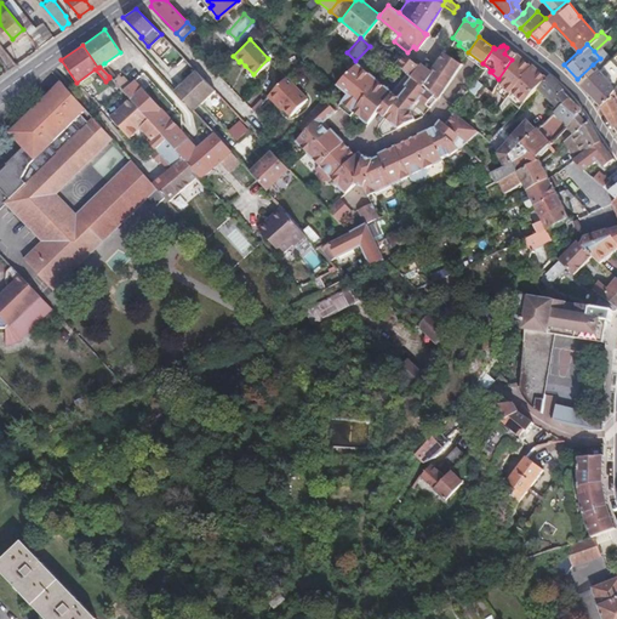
[(515,54),(507,47),(504,54),(512,60),(515,54)]
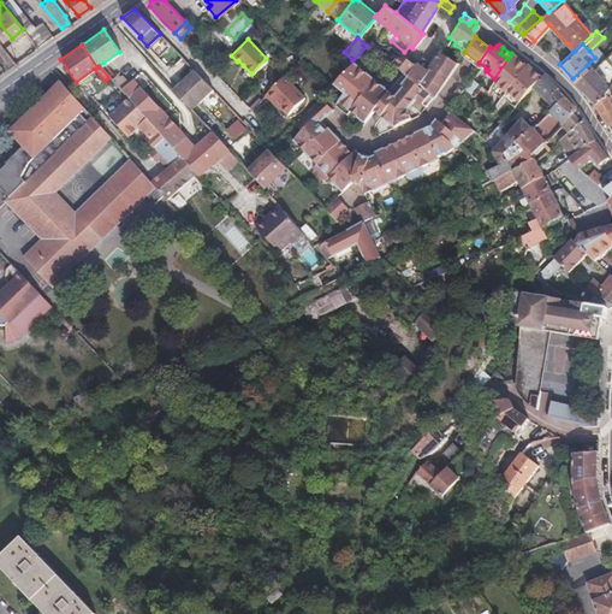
[(416,62),(405,75),(432,95),(433,95),(456,63),(439,51),(426,69),(416,62)]
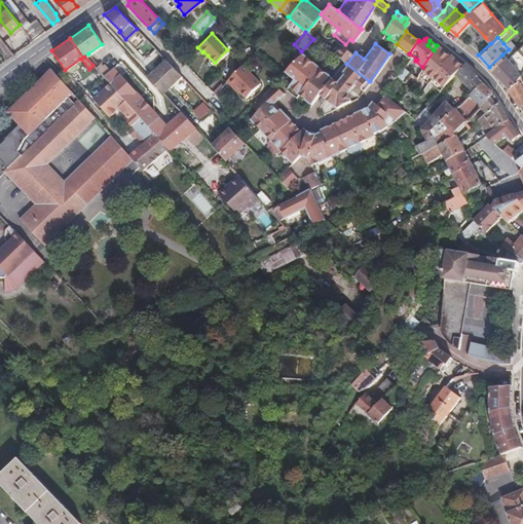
[(356,52),(356,51),(349,46),(346,49),(340,45),(334,53),(346,64),(356,52)]
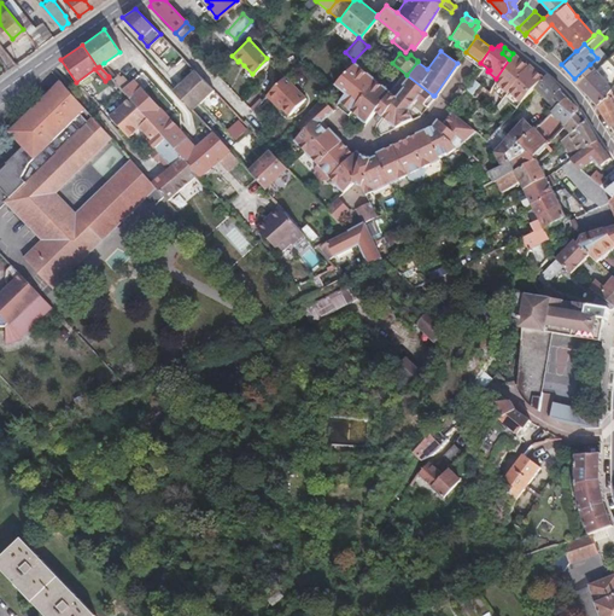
[(533,86),(537,81),(531,75),(534,69),(528,63),(527,65),(524,70),(516,64),(519,58),(513,53),(509,59),(496,79),(490,87),(501,97),(502,96),(514,106),(519,100),(533,86)]
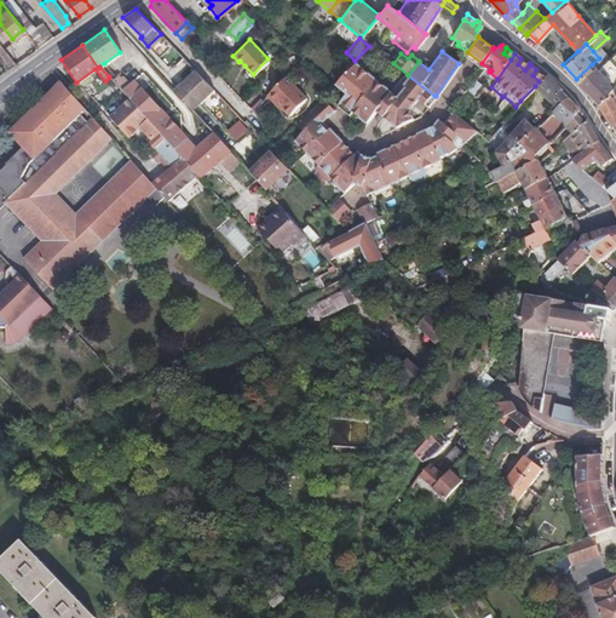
[(520,58),(518,64),(525,70),(529,66),(520,58)]
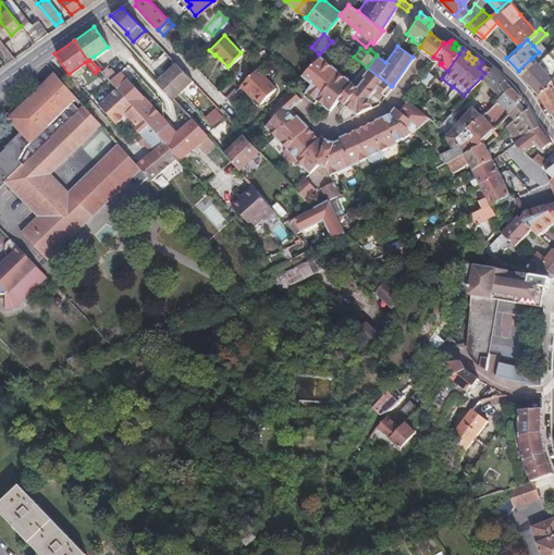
[(391,86),(367,68),(361,75),(362,77),(356,85),(319,56),(299,75),(309,83),(304,90),(306,91),(303,95),(311,102),(315,98),(328,110),(336,99),(341,95),(347,99),(343,105),(355,113),(370,106),(367,98),(374,88),(383,95),(391,86)]
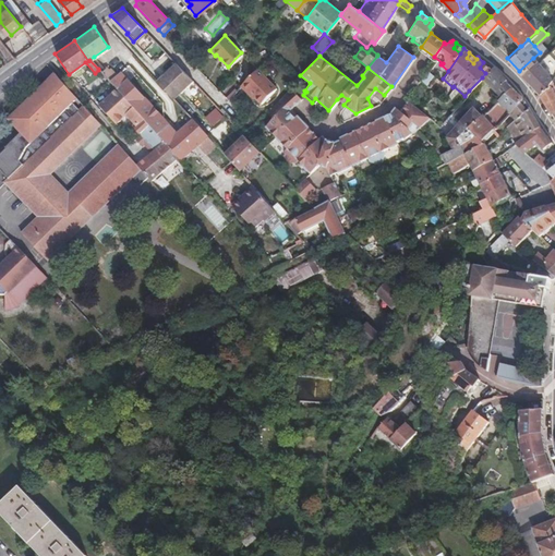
[(94,57),(89,60),(98,69),(101,65),(94,57)]
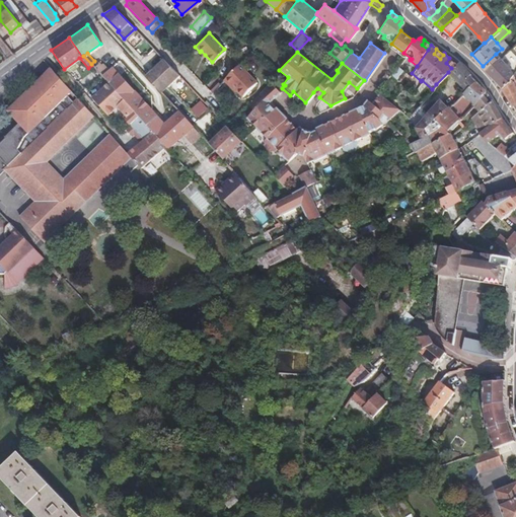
[(498,57),(496,54),(483,66),(485,68),(498,57)]
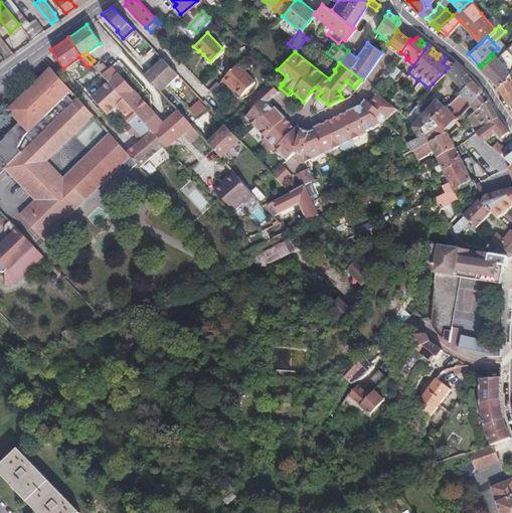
[(486,74),(496,86),(506,74),(508,72),(499,60),(495,55),(494,56),(481,67),(486,73),(486,74)]
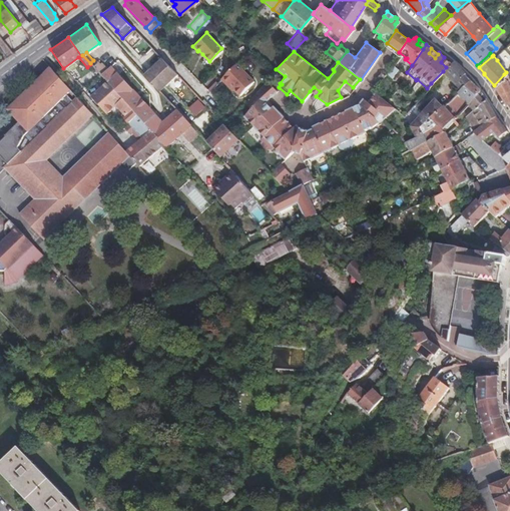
[(175,73),(160,57),(143,73),(158,90),(175,73)]
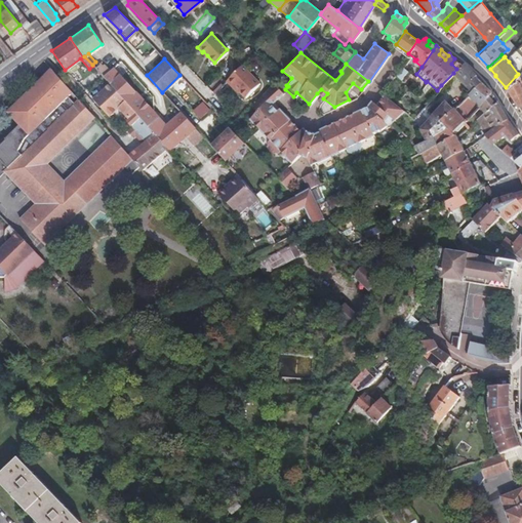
[(454,58),(451,64),(456,69),(460,65),(454,58)]
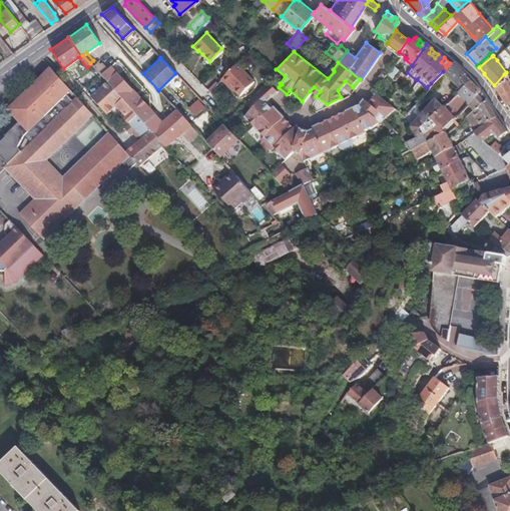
[(94,62),(92,65),(105,80),(136,113),(143,122),(153,113),(109,64),(105,67),(100,61),(98,62),(96,60),(94,62)]
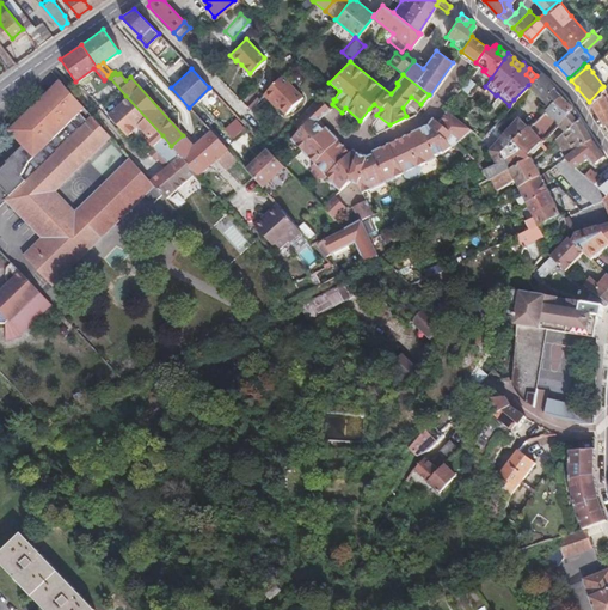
[(528,85),(547,105),(559,95),(551,89),(553,86),(540,72),(536,75),(532,80),(528,85)]
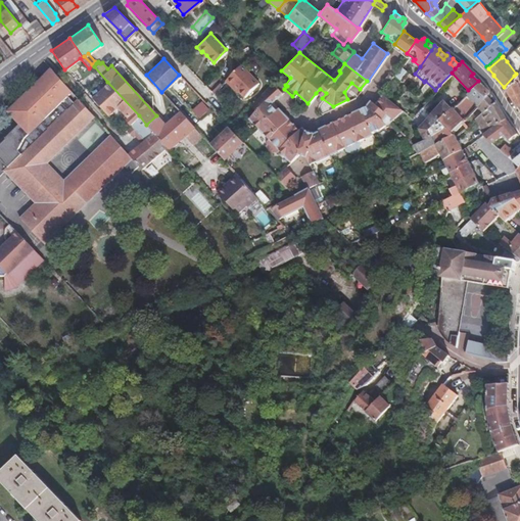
[(257,82),(239,63),(224,79),(230,85),(231,84),(237,90),(243,96),(257,82)]
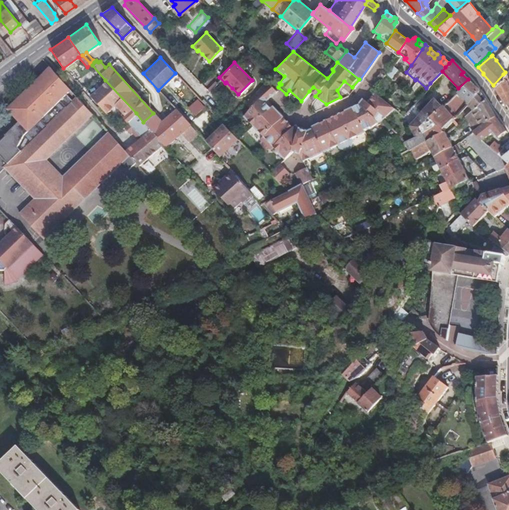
[(53,71),(48,65),(41,72),(46,77),(53,71)]
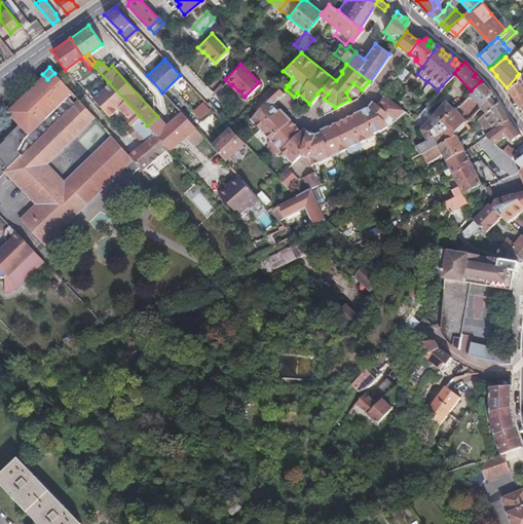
[(71,91),(54,73),(47,79),(42,74),(17,99),(7,113),(17,123),(4,137),(5,138),(9,143),(0,152),(0,169),(4,164),(6,166),(3,171),(34,202),(17,218),(42,244),(113,176),(90,153),(63,180),(45,162),(89,118),(74,101),(73,101),(67,95),(71,91)]
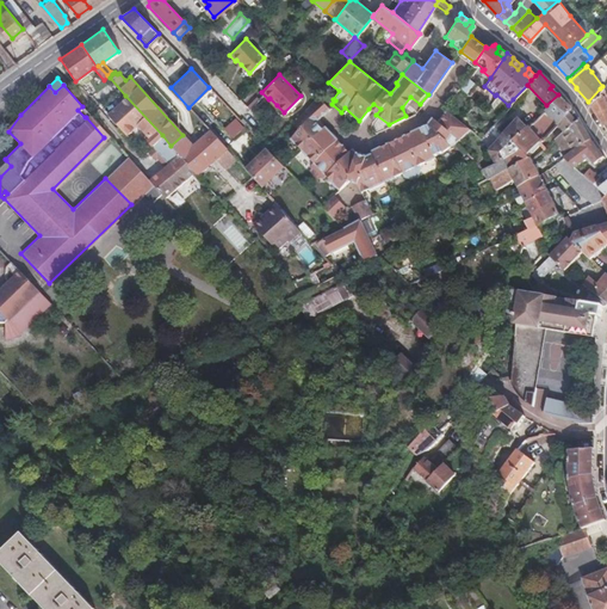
[(606,106),(606,102),(602,94),(600,88),(588,102),(601,122),(606,129),(606,106)]
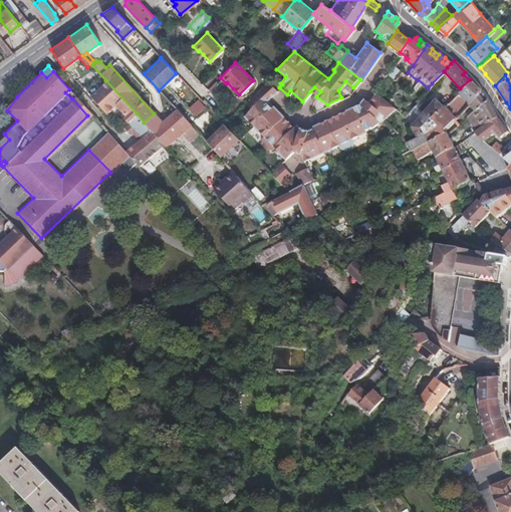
[(460,88),(456,92),(468,103),(481,89),(470,79),(460,88)]
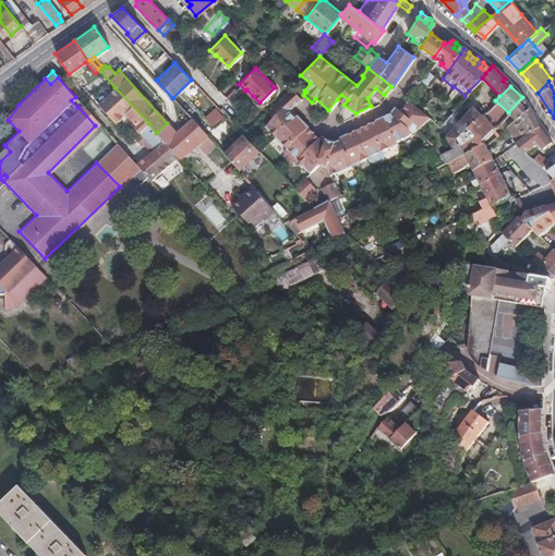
[(147,176),(149,180),(177,156),(156,133),(148,123),(115,87),(97,104),(115,123),(124,112),(132,121),(128,125),(136,134),(133,137),(140,144),(142,143),(145,140),(152,148),(148,150),(135,162),(139,168),(147,176)]
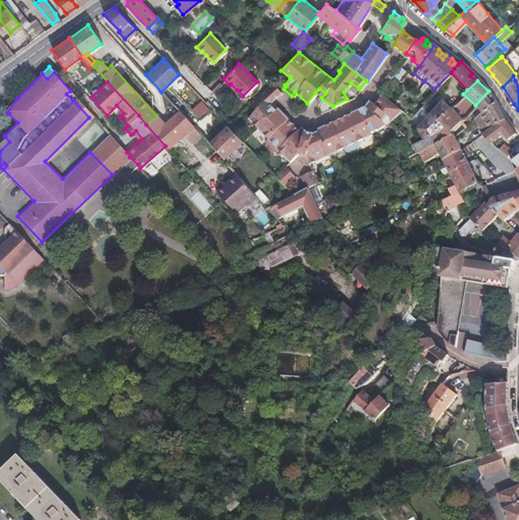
[(270,82),(242,111),(266,137),(263,140),(263,147),(267,151),(274,151),(277,149),(289,160),(296,153),(303,130),(300,125),(297,128),(296,130),(291,124),(286,119),(288,118),(271,101),(280,92),(270,82)]
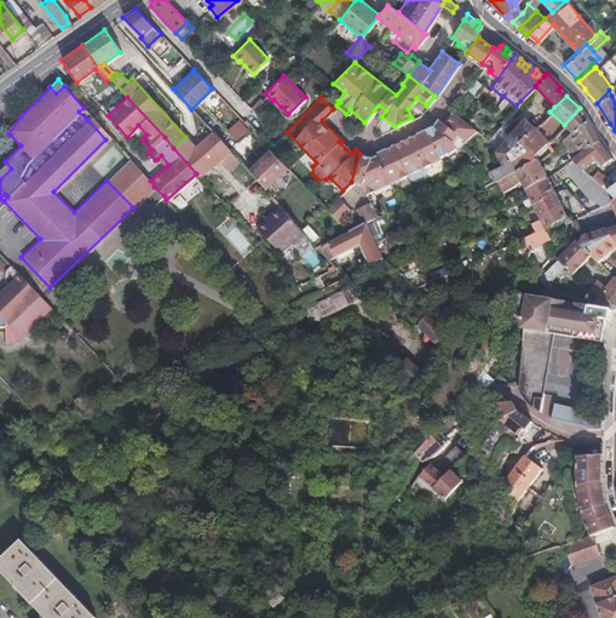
[(386,110),(379,106),(374,110),(381,116),(386,110)]
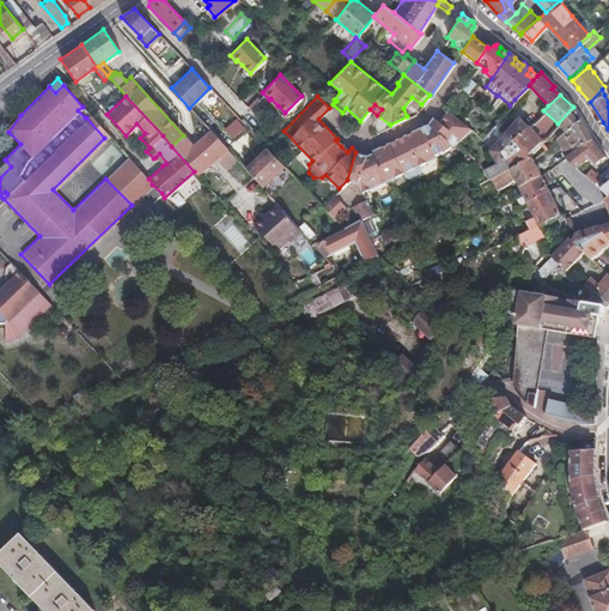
[(555,139),(566,155),(574,149),(590,139),(591,139),(579,118),(573,107),(558,123),(565,131),(555,139)]
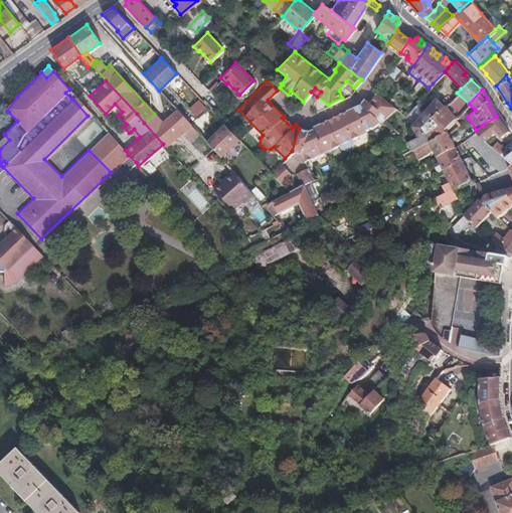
[(399,111),(375,92),(367,102),(363,98),(358,104),(339,114),(341,119),(335,122),(328,125),(326,120),(312,127),(312,129),(308,131),(300,154),(304,161),(337,145),(339,148),(346,151),(350,148),(352,141),(351,138),(365,132),(364,130),(371,127),(377,122),(375,118),(380,112),(386,117),(383,119),(387,122),(399,111)]
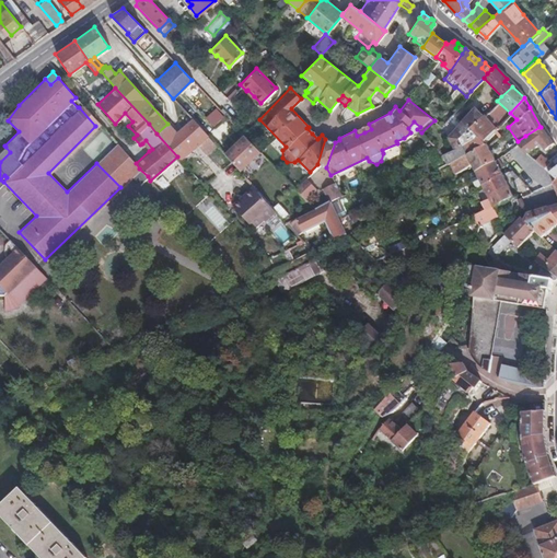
[(82,104),(79,107),(95,126),(99,123),(82,104)]
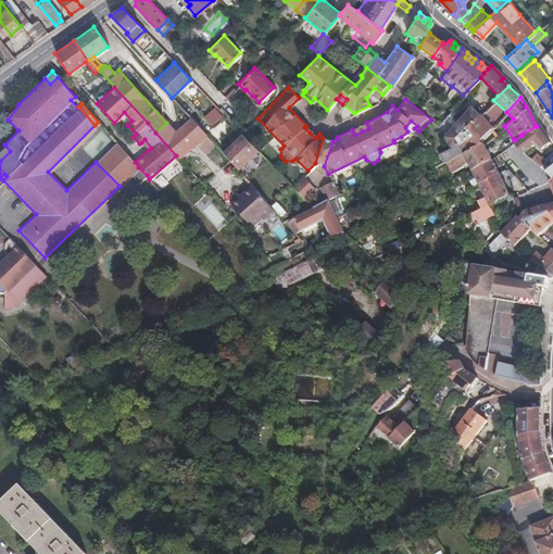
[(19,104),(5,116),(8,120),(19,104)]
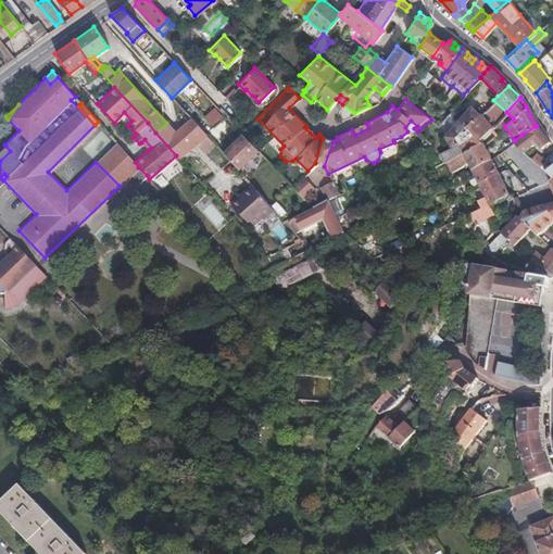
[(466,126),(478,114),(470,105),(455,122),(456,122),(443,135),(450,148),(454,146),(474,135),(466,126)]
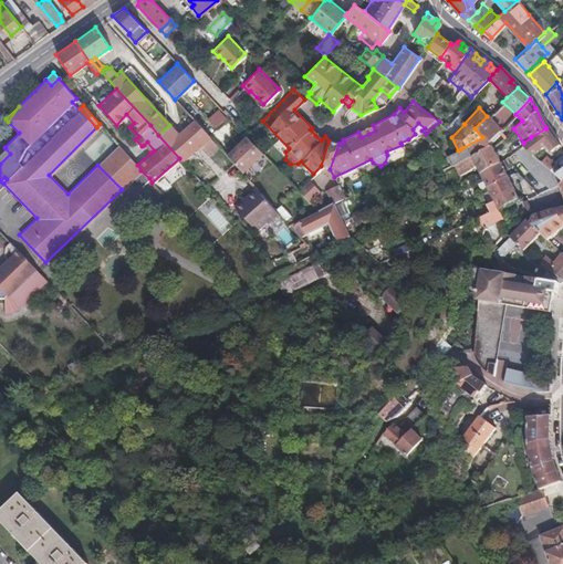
[(500,129),(487,116),(475,128),(482,137),(462,148),(458,150),(445,155),(450,165),(470,155),(490,145),(488,143),(500,129)]
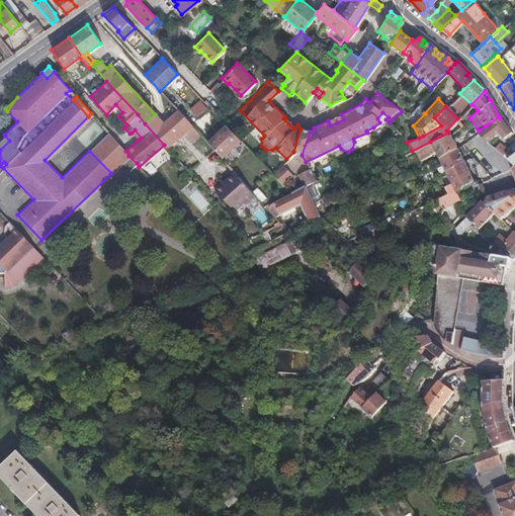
[(145,123),(164,145),(169,151),(171,149),(168,146),(177,138),(182,134),(189,142),(198,133),(177,109),(163,121),(156,113),(155,114),(145,123)]
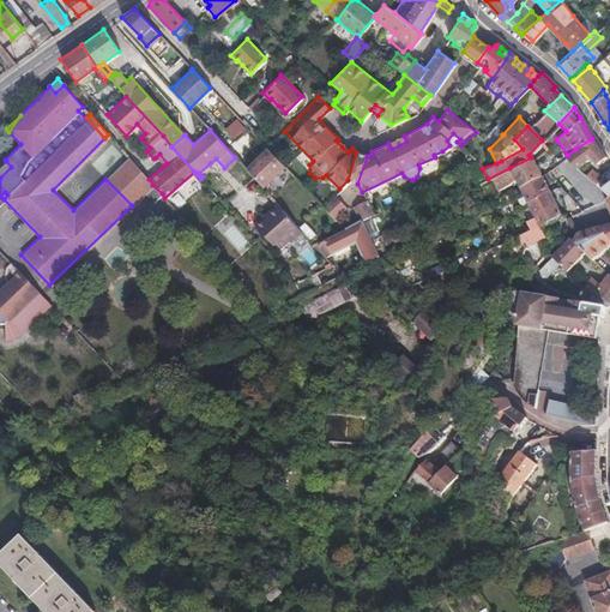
[(447,141),(450,145),(456,142),(457,142),(460,139),(453,133),(447,141)]
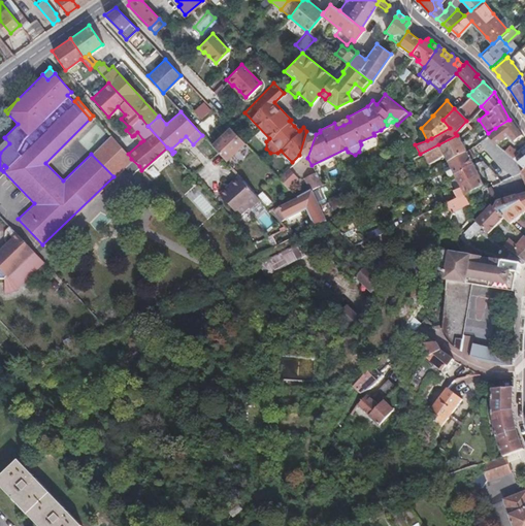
[(488,133),(486,135),(495,143),(505,136),(506,138),(510,137),(513,141),(521,134),(509,120),(495,128),(488,133)]
